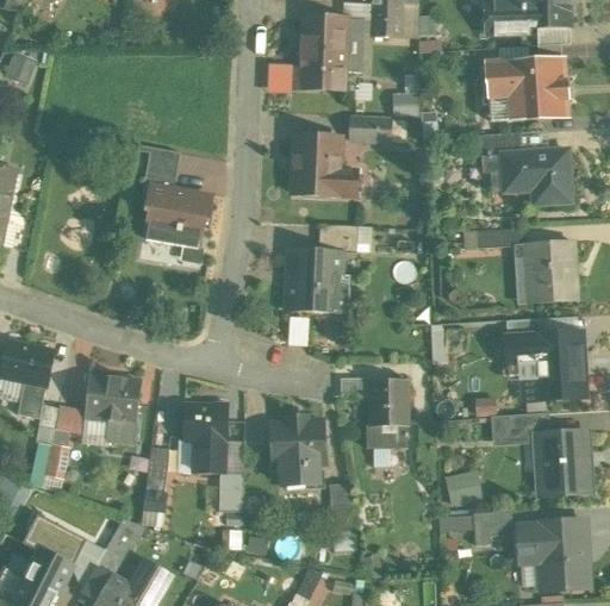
[(24,0),(6,0),(4,7),(19,12),(24,0)]
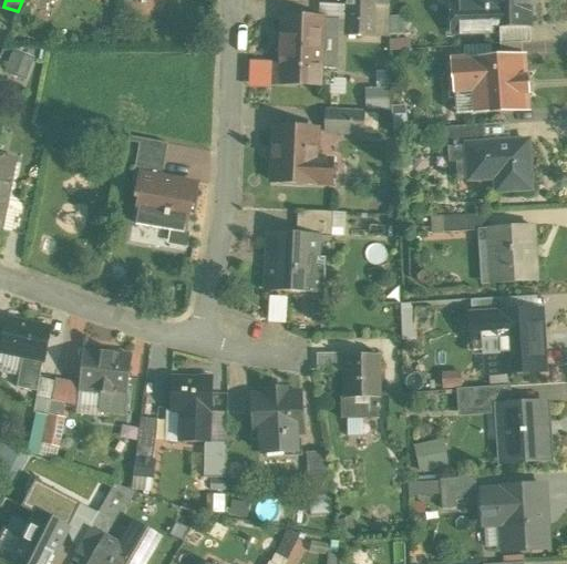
[(487,0),(488,6),(460,6),(461,31),(491,30),(491,26),(500,26),(529,24),(528,0),(487,0)]
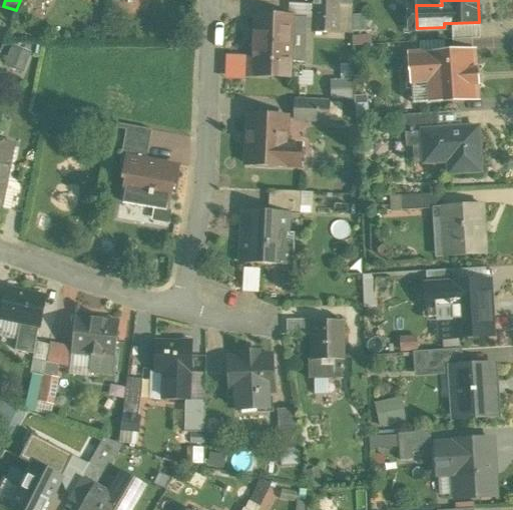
[(338,3),(315,2),(313,30),(337,31),(338,3)]
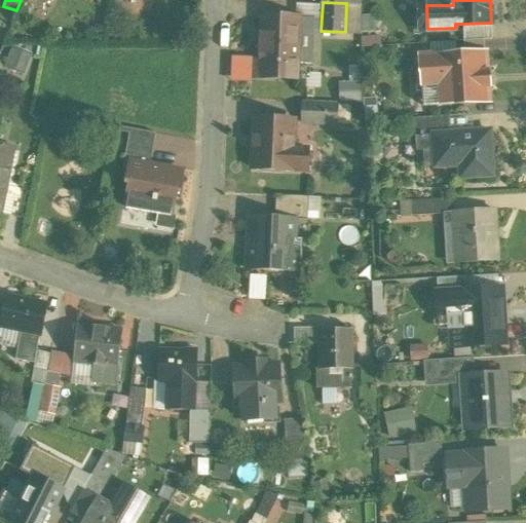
[(313,16),(262,13),(260,58),(252,57),(252,75),(297,77),(297,61),(311,61),(313,16)]
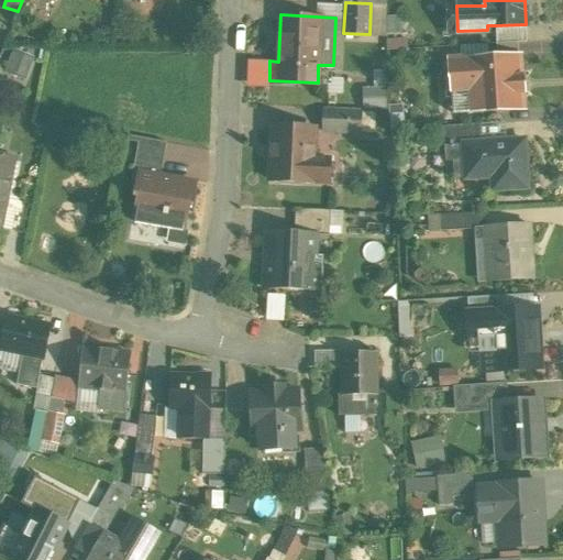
[(526,24),(496,25),(496,42),(527,40),(526,24)]
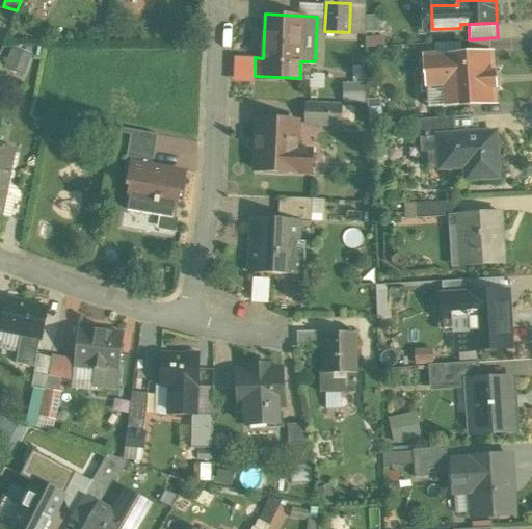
[(10,43),(1,64),(23,73),(31,51),(10,43)]
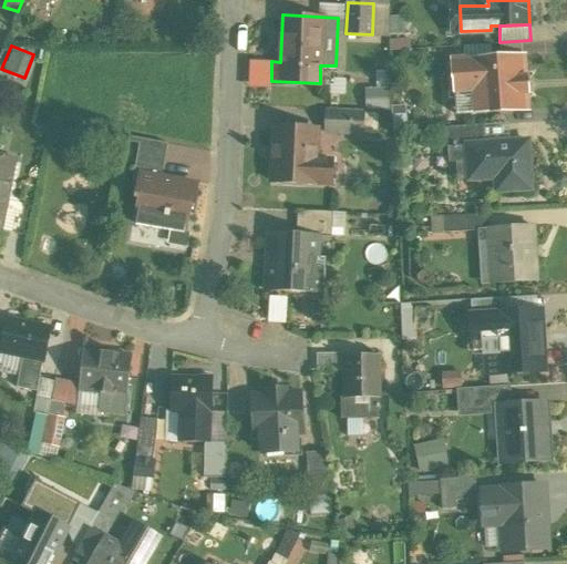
[(454,88),(524,83),(524,78),(525,78),(525,75),(524,75),(523,54),(452,59),(454,88)]
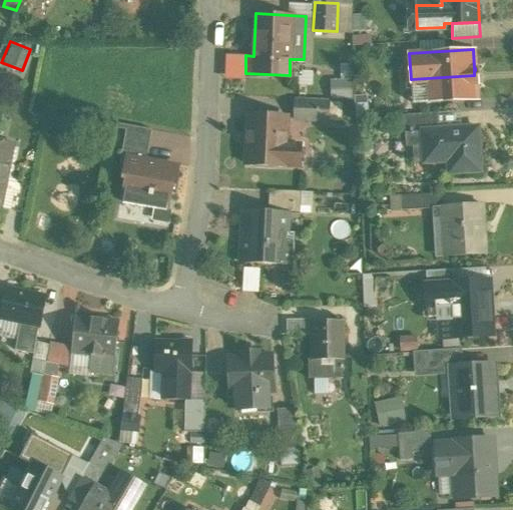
[(474,75),(411,79),(413,101),(476,97),(475,82),(476,82),(476,80),(475,80),(474,75)]
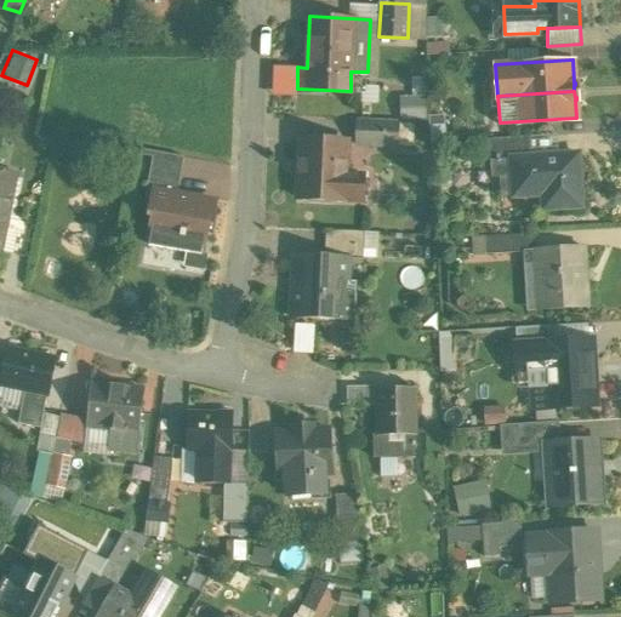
[(421,93),(397,93),(396,113),(421,113),(421,93)]
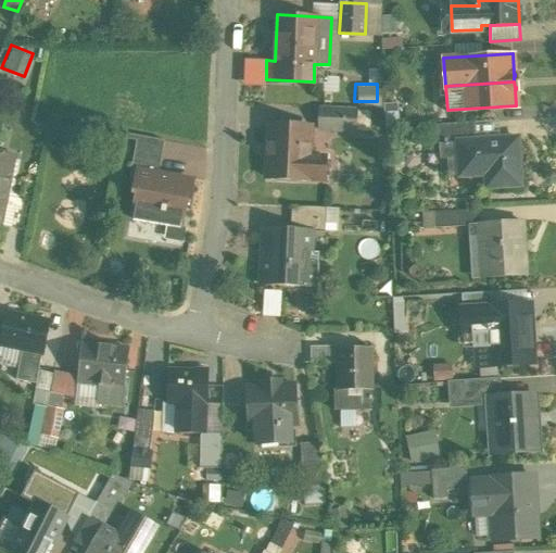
[(357,109),(319,107),(318,128),(356,129),(357,109)]
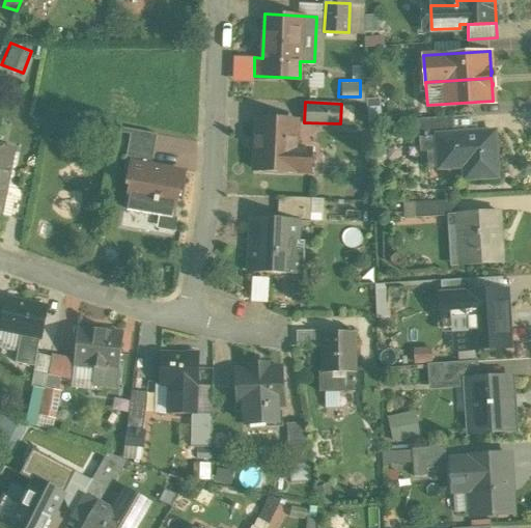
[(452,115),(418,117),(419,136),(431,135),(431,129),(452,128),(452,115)]
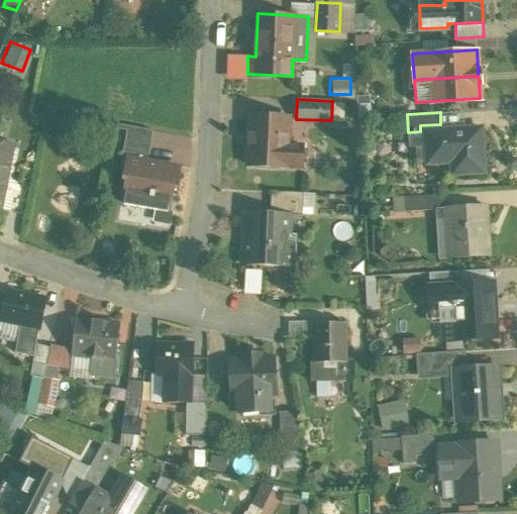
[(290,116),(249,115),(247,164),(301,166),(302,144),(289,144),(290,116)]
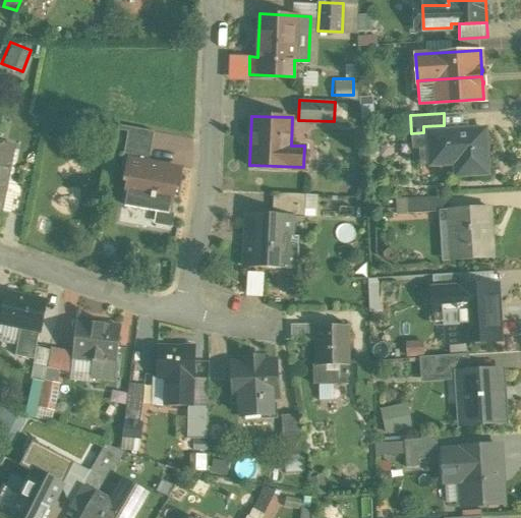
[(154,130),(118,123),(117,128),(128,130),(121,165),(127,166),(129,159),(148,163),(154,130)]
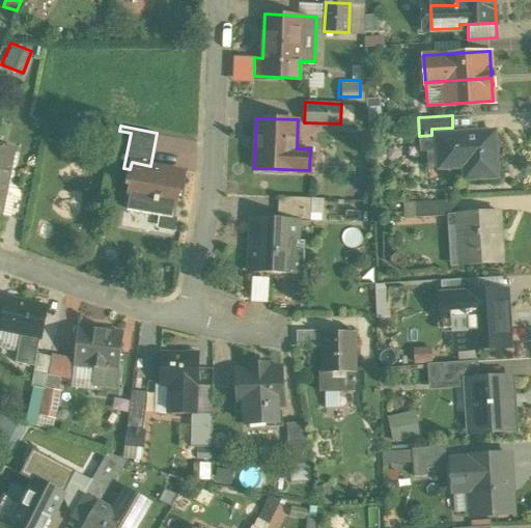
[(495,131),(437,134),(439,166),(464,165),(465,177),(497,175),(495,131)]
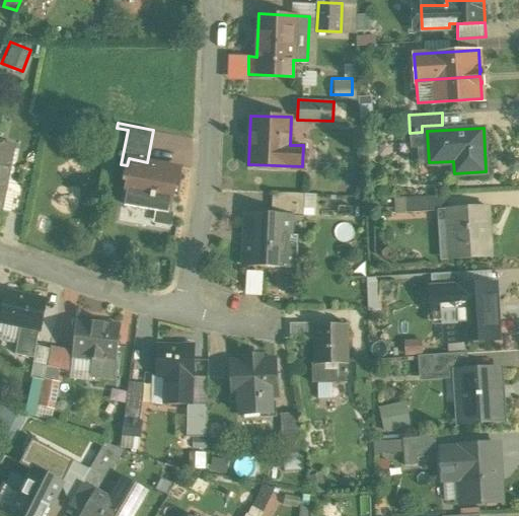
[(0,143),(0,209),(12,145),(0,143)]
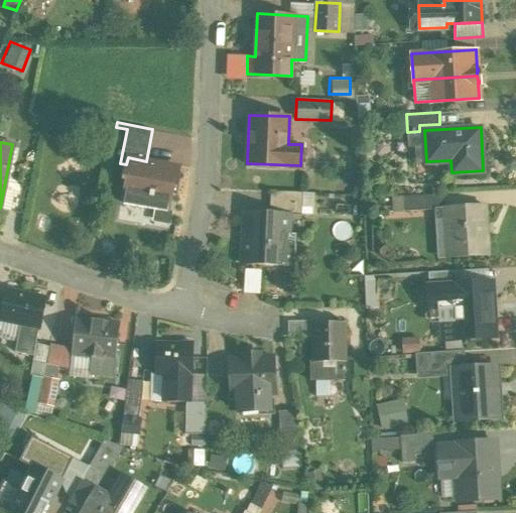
[(146,161),(128,157),(126,164),(125,174),(128,175),(124,194),(125,195),(123,203),(167,210),(168,202),(169,202),(172,183),(175,184),(178,166),(146,161)]
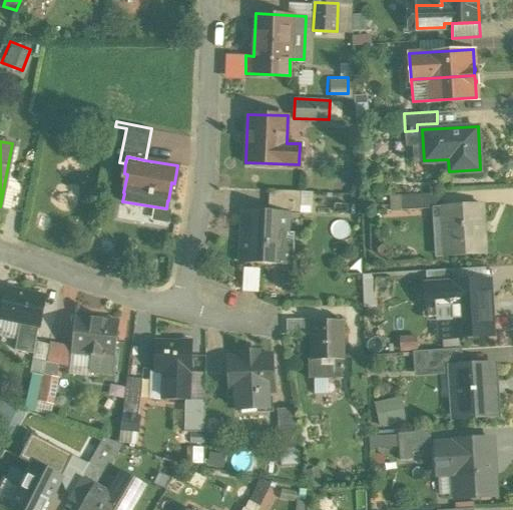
[(301,189),(269,188),(268,210),(288,211),(300,212),(301,189)]
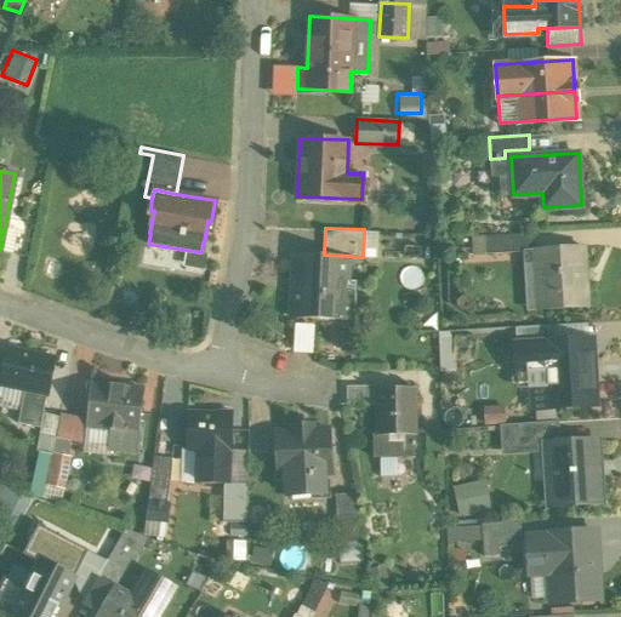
[(528,232),(488,234),(488,252),(530,250),(528,232)]
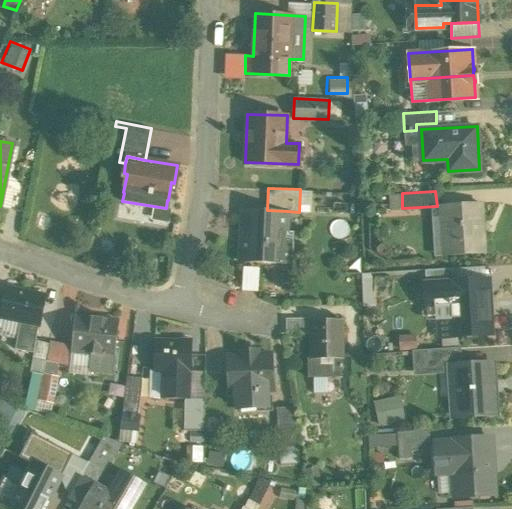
[(481,202),(441,205),(443,224),(447,223),(448,254),(483,252),(482,232),(483,232),(481,202)]
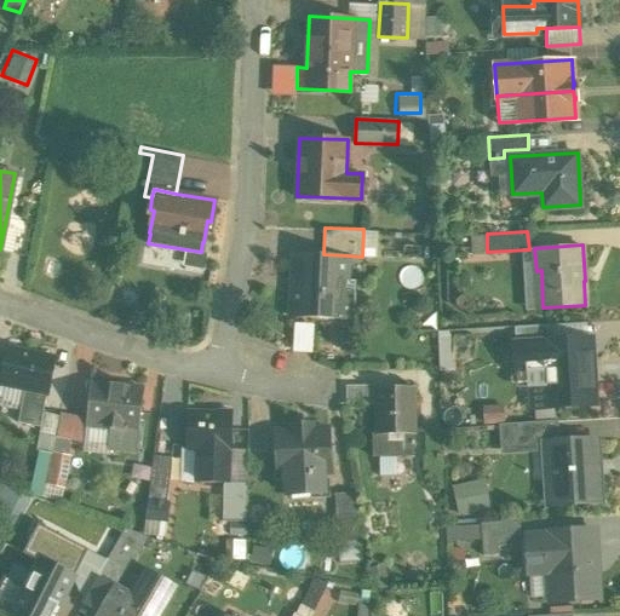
[(323,254),(294,253),(291,315),(345,317),(348,255),(323,254)]
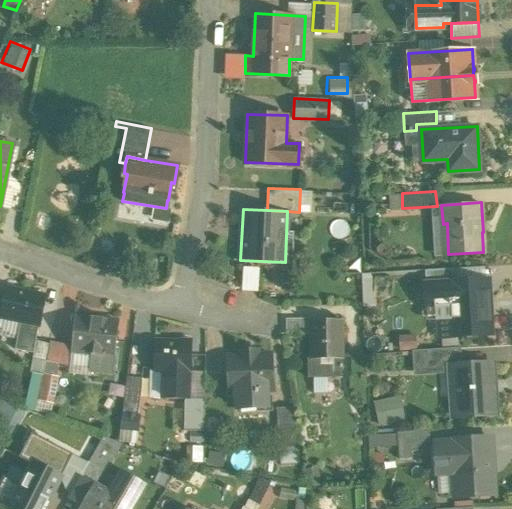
[(239,288),(254,289),(255,265),(239,265),(239,288)]
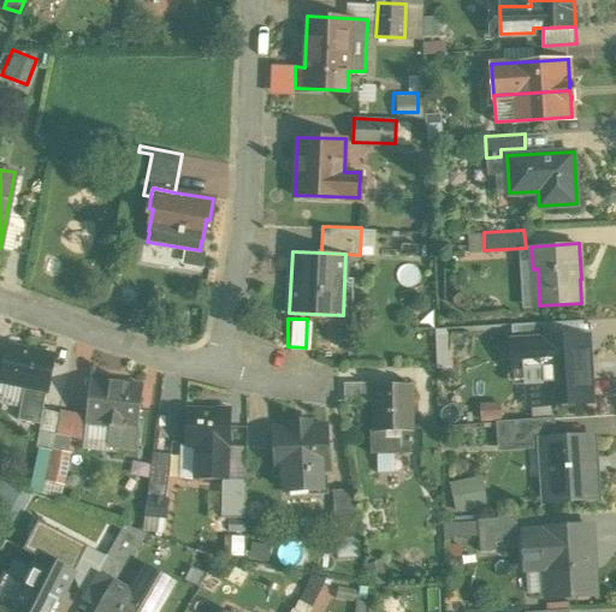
[(550,321),(511,324),(513,339),(551,337),(550,321)]
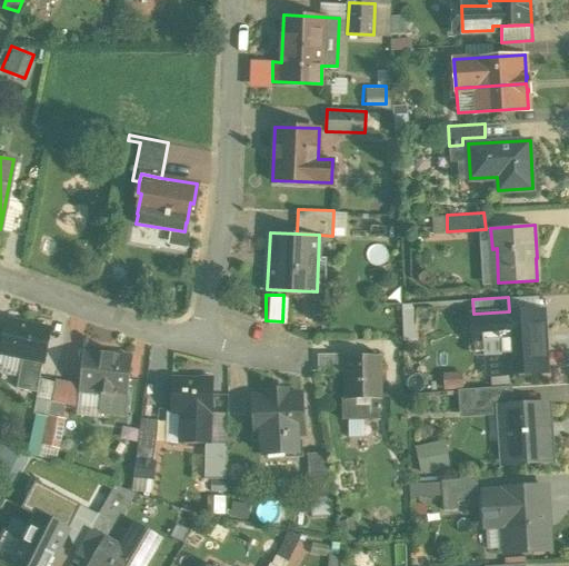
[(403,340),(418,339),(415,309),(399,311),(403,340)]
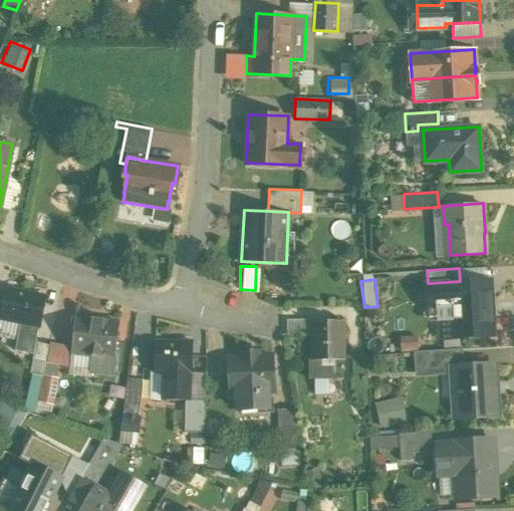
[(428,283),(427,283),(429,307),(452,306),(454,334),(453,334),(453,336),(494,333),(493,331),(492,331),(490,297),(491,297),(490,279),(460,281),(428,283)]
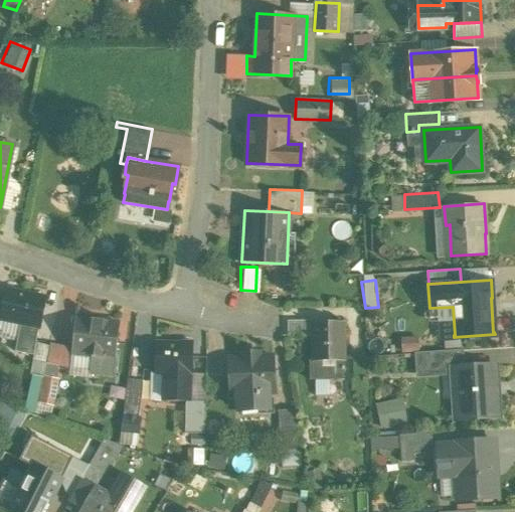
[(45,296),(7,288),(1,318),(39,326),(45,296)]
